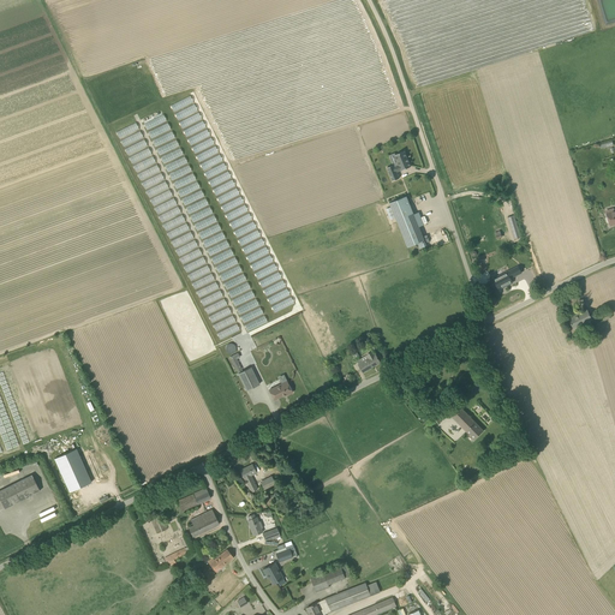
[(174,112),(193,102),(190,95),(171,105),(174,112)]
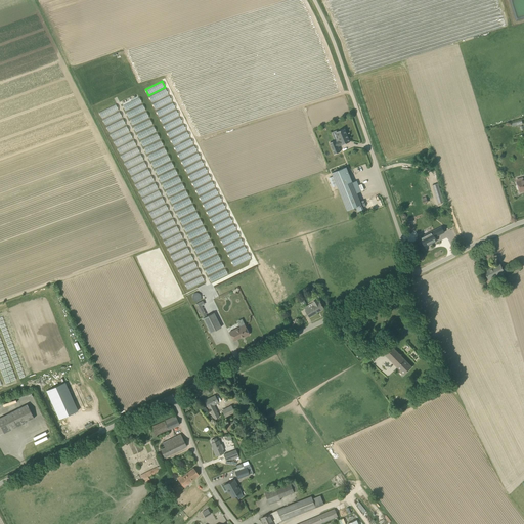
[(151,102),(169,94),(166,89),(149,96),(151,102)]
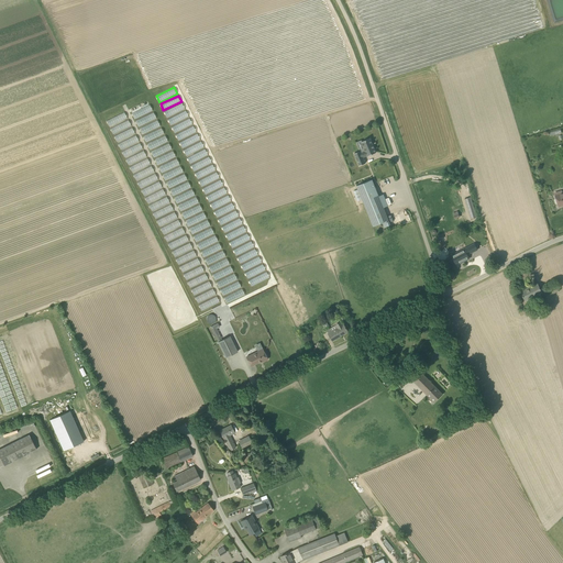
[(167,118),(185,109),(181,102),(164,111),(167,118)]
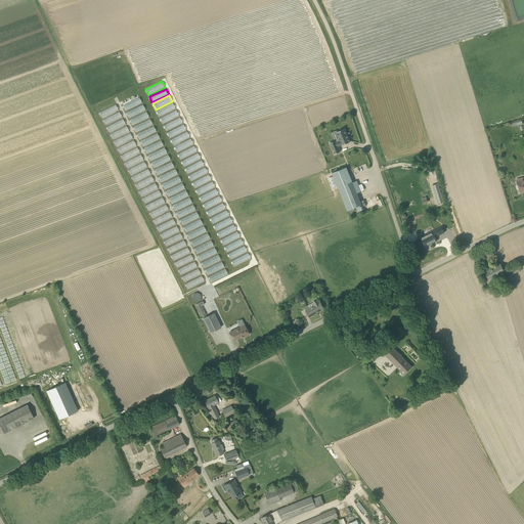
[(139,97),(123,104),(125,111),(142,103),(139,97)]
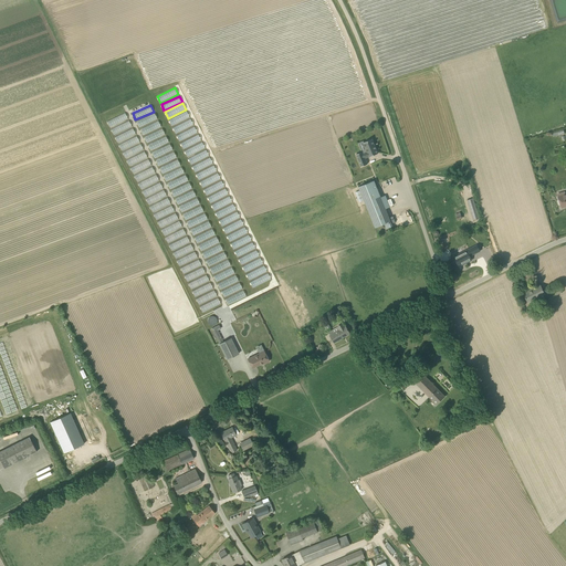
[(187,112),(168,119),(171,126),(190,117),(187,112)]
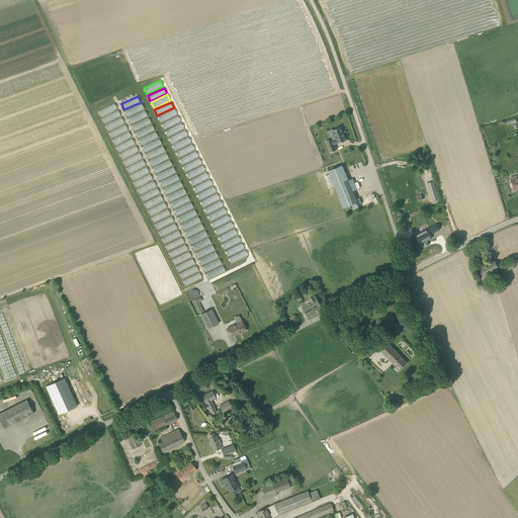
[(114,103),(99,110),(107,131),(124,123),(121,116),(121,117),(118,109),(117,110),(114,103)]
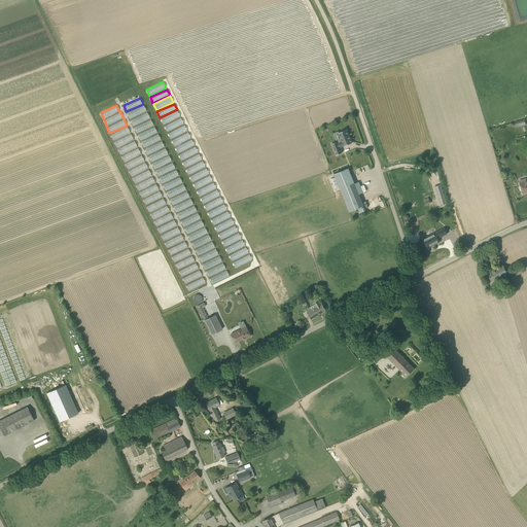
[(127,112),(130,118),(146,111),(144,105),(127,112)]
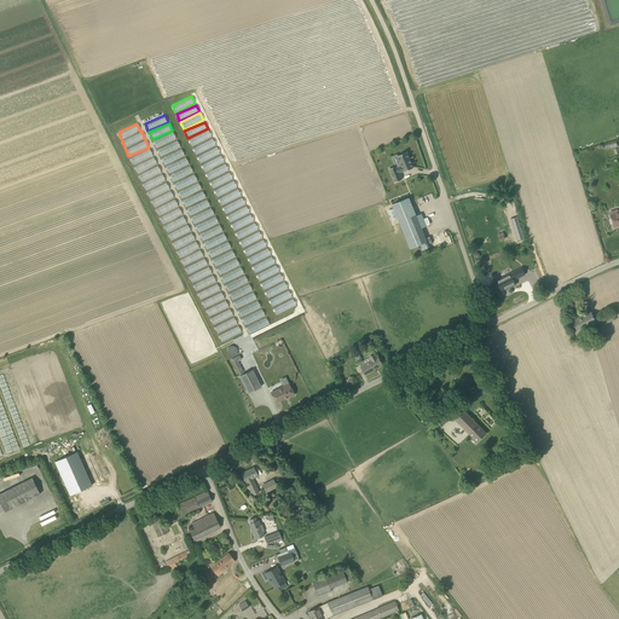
[(192,146),(212,136),(208,129),(189,140),(192,146)]
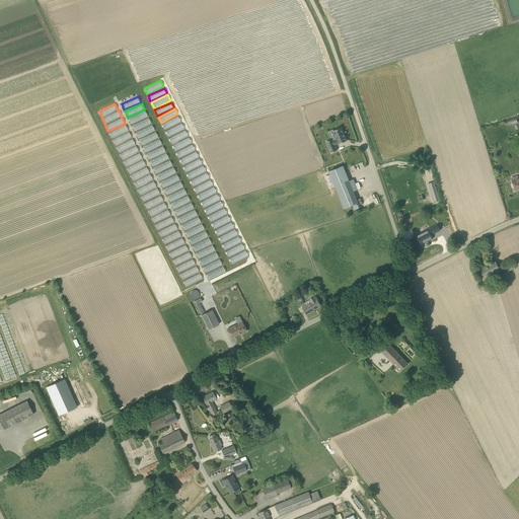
[(145,110),(129,119),(131,124),(148,117),(145,110)]
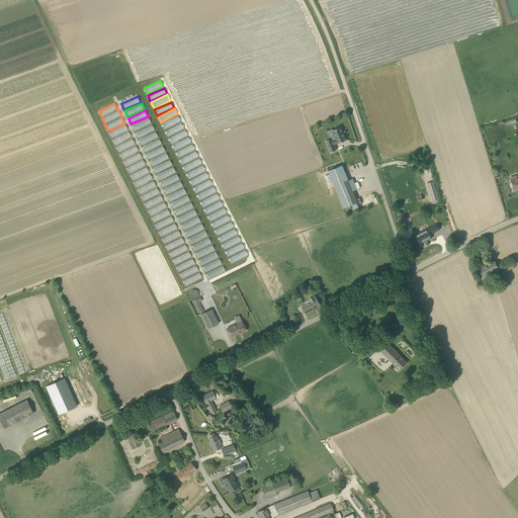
[(168,138),(168,137),(172,145),(175,152),(179,150),(178,149),(191,143),(188,137),(185,130),(184,130),(181,122),(178,116),(161,123),(164,131),(165,131),(168,138)]
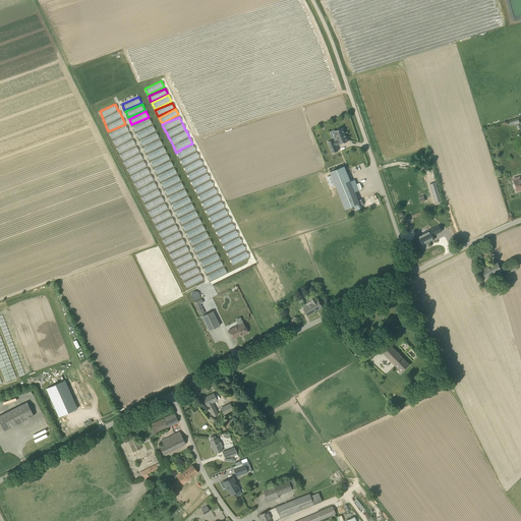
[(134,131),(152,125),(150,119),(132,125),(134,131)]
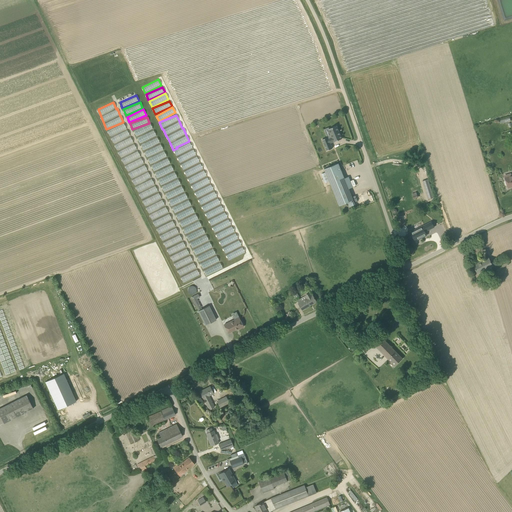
[(130,136),(127,129),(124,123),(108,130),(120,157),(137,150),(134,143),(131,136),(130,136)]
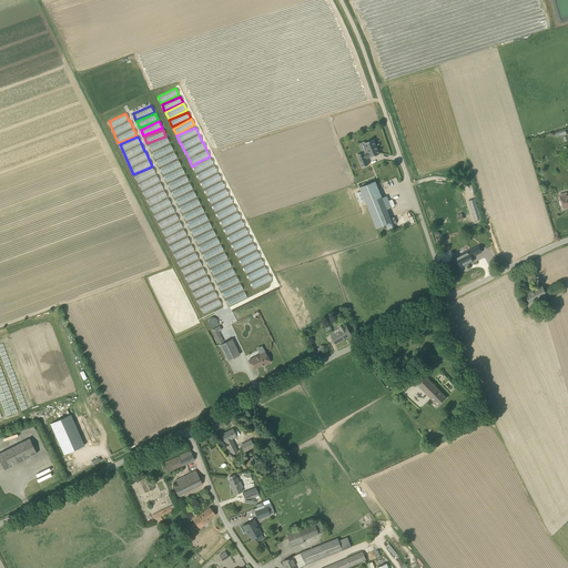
[(149,144),(159,166),(178,159),(174,152),(171,143),(170,144),(166,137),(149,144)]
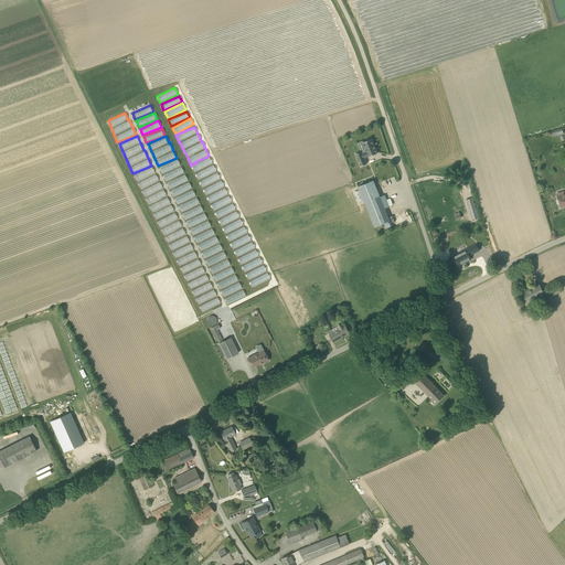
[(366,151),(363,153),(362,151),(355,155),(361,167),(368,163),(364,158),(369,157),(377,153),(372,139),(363,142),(366,151)]
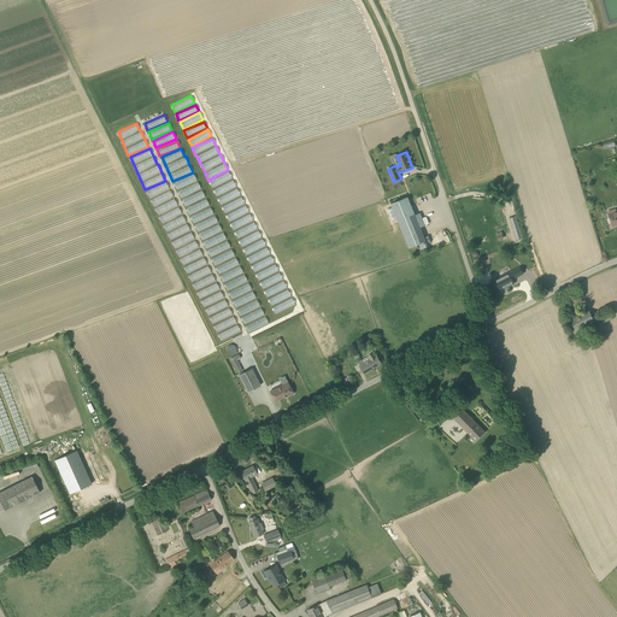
[(213,188),(233,177),(229,171),(210,182),(213,188)]
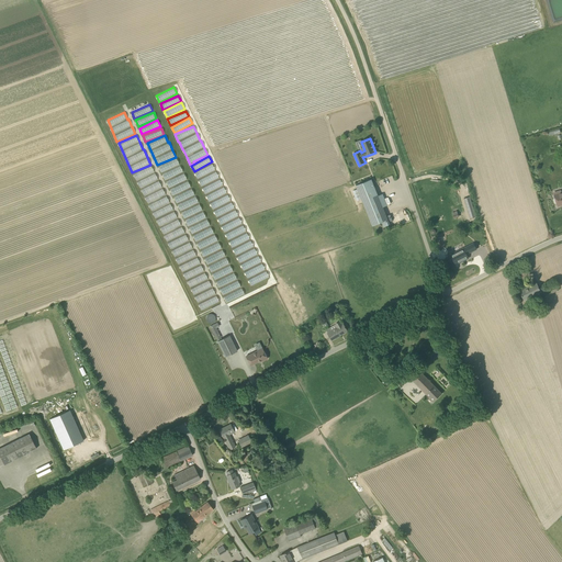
[(158,167),(161,172),(179,165),(177,158),(158,167)]
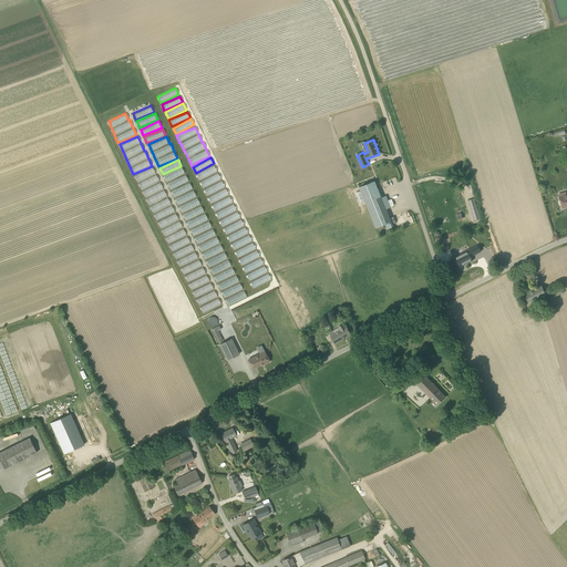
[(196,174),(199,181),(217,172),(215,165),(196,174)]
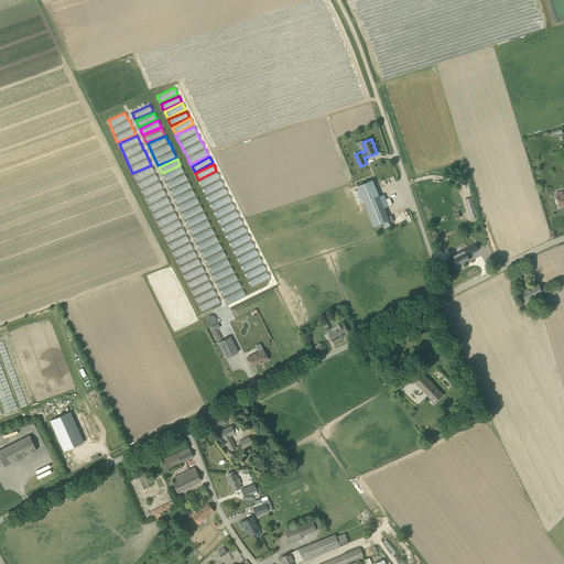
[(133,174),(137,181),(155,173),(152,166),(133,174)]
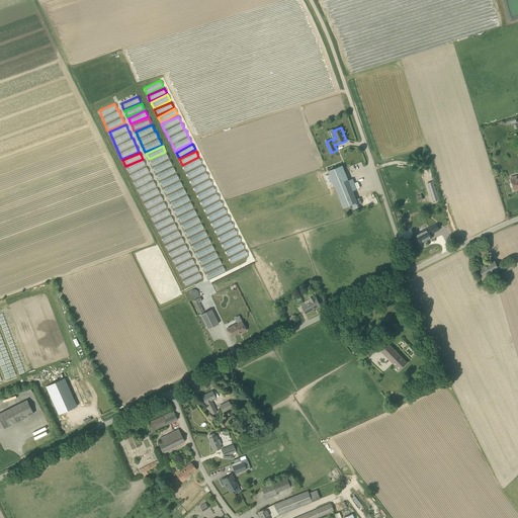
[(155,173),(172,166),(170,160),(169,160),(167,153),(150,160),(155,173)]
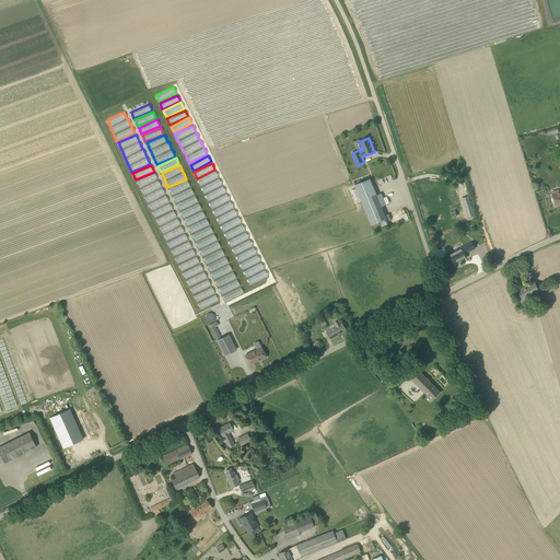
[(198,179),(201,186),(219,177),(216,171),(198,179)]
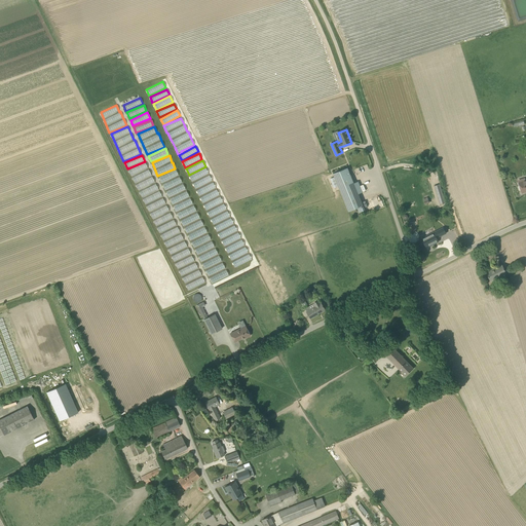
[(192,182),(209,174),(207,167),(189,176),(192,182)]
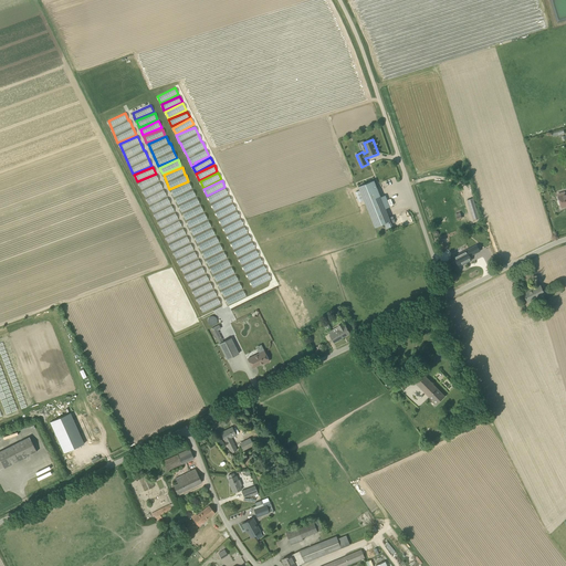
[(387,229),(394,226),(386,208),(390,207),(386,196),(381,197),(375,180),(338,195),(355,237),(385,223),(387,229)]
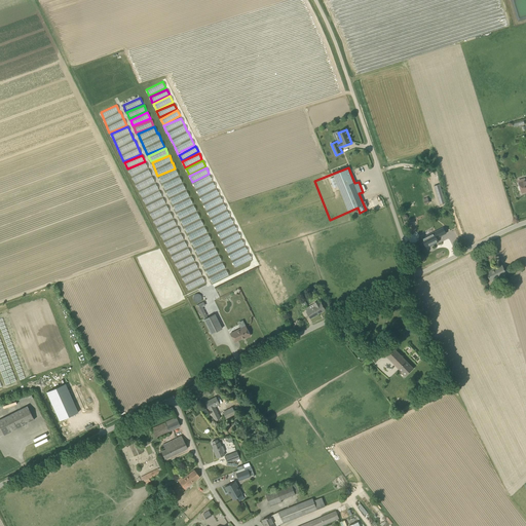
[(182,183),(180,176),(179,176),(176,170),(159,177),(164,190),(182,183)]
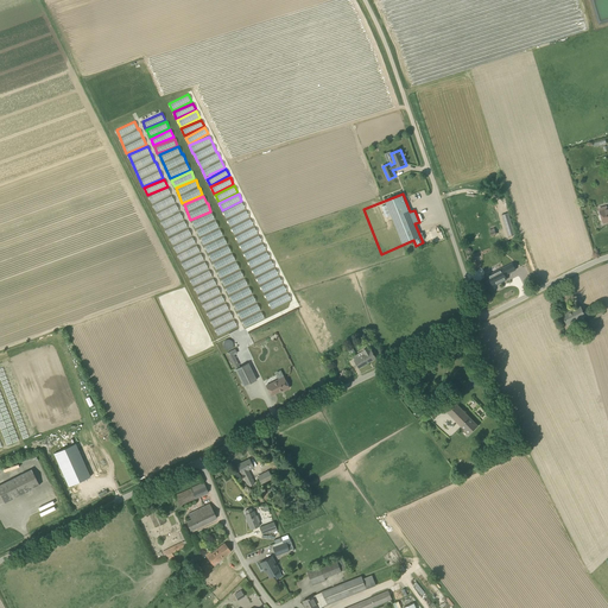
[(160,220),(179,210),(176,203),(157,214),(160,220)]
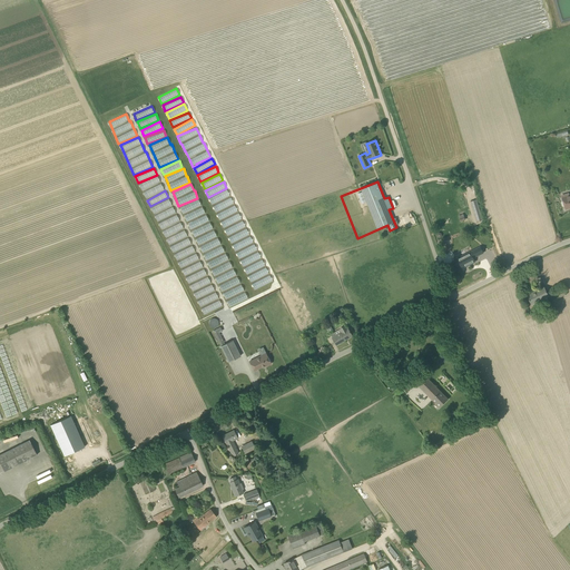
[(234,204),(231,197),(227,190),(208,198),(212,206),(213,205),(216,212),(234,204)]
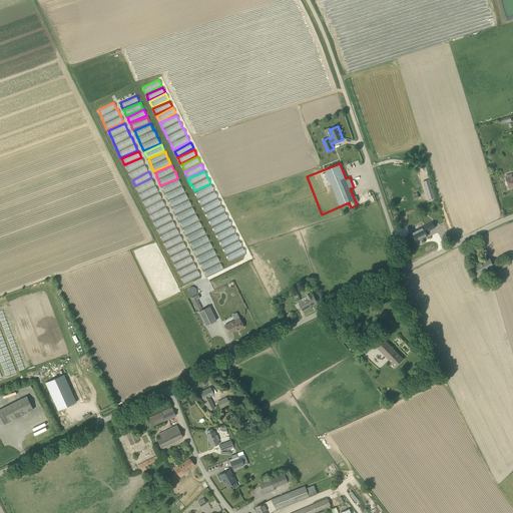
[(152,178),(135,186),(138,192),(154,184),(152,178)]
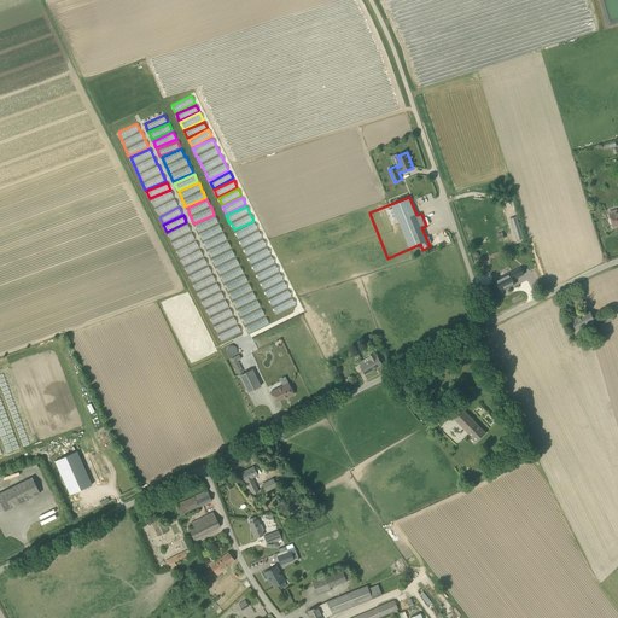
[(196,225),(198,232),(219,222),(215,216),(196,225)]
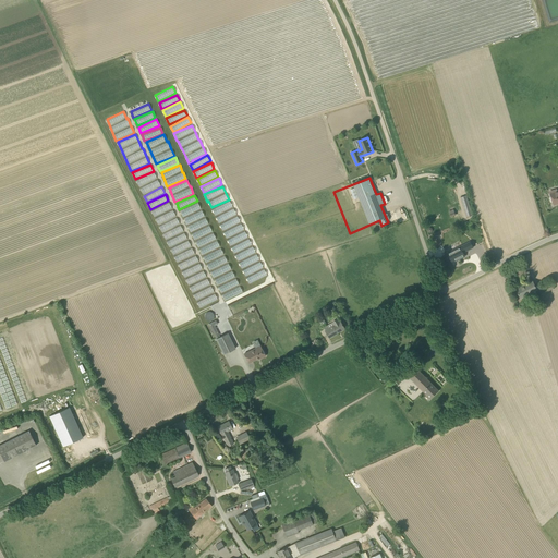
[(211,208),(215,215),(233,208),(231,202),(211,208)]
